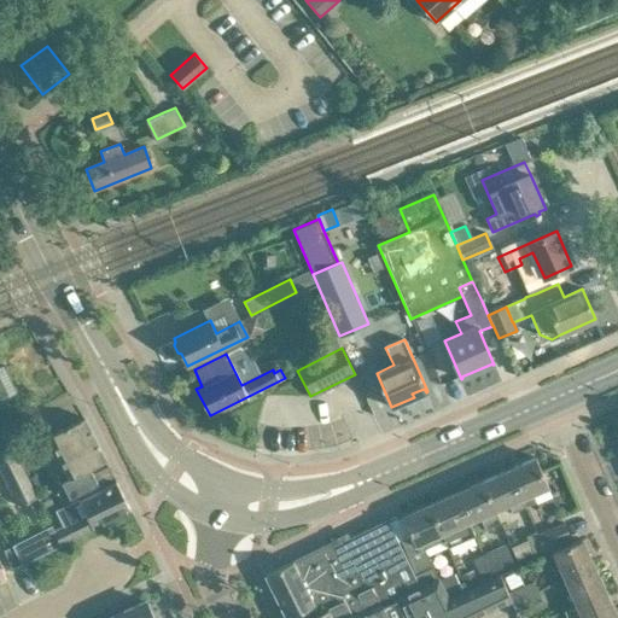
[(10,423),(17,438),(45,424),(36,409),(10,423)]
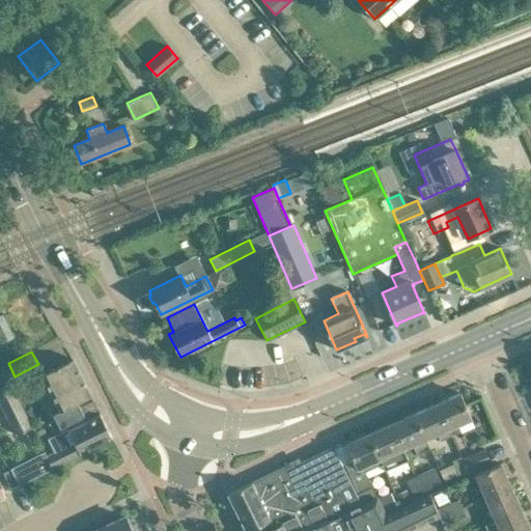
[(53,414),(60,428),(84,416),(77,402),(90,396),(72,359),(40,374),(59,411),(53,414)]
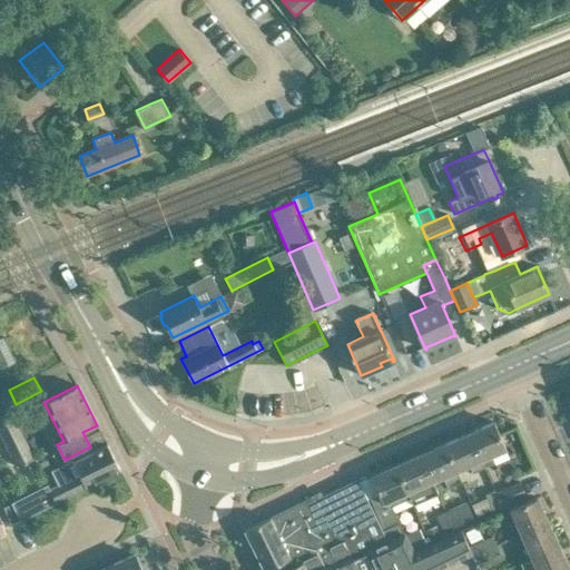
[(15,419),(0,424),(0,432),(17,467),(33,459),(15,419)]
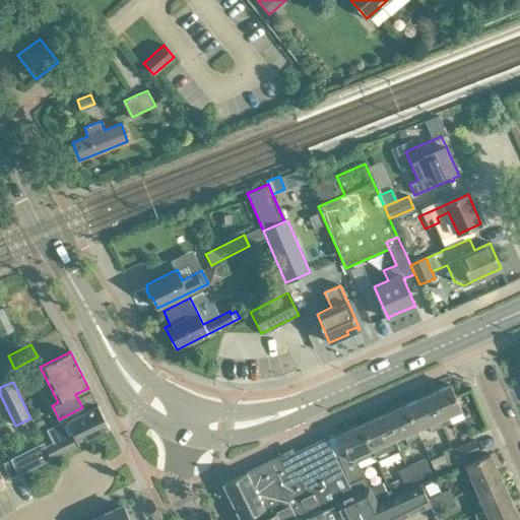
[(450,385),(428,395),(439,419),(461,409),(450,385)]
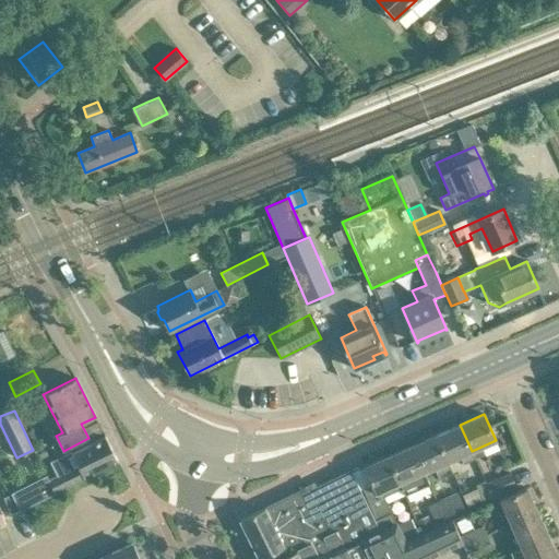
[(460,425),(436,435),(448,461),(460,456),(463,463),(475,459),(472,451),(460,425)]
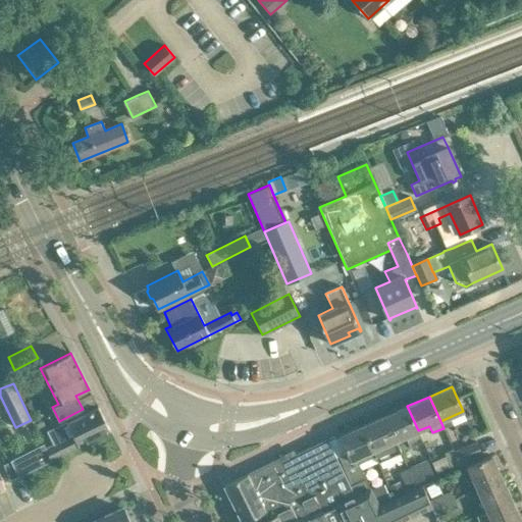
[(407,406),(384,416),(396,440),(397,440),(405,436),(410,448),(423,441),(418,430),(407,406)]
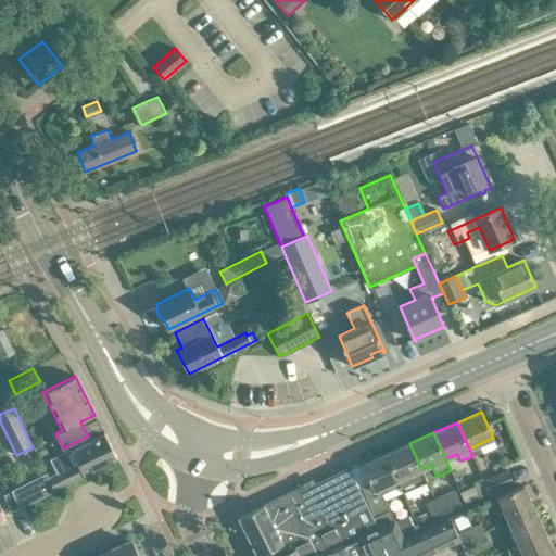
[(48,477),(54,491),(117,459),(104,433),(71,451),(77,463),(48,477)]
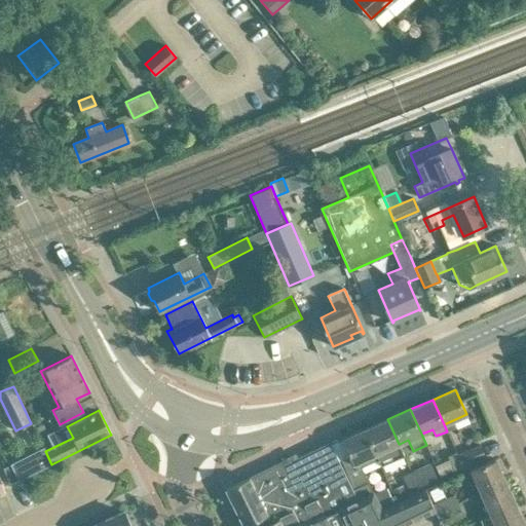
[(400,444),(399,444),(387,419),(365,429),(378,460),(381,466),(405,456),(400,444)]
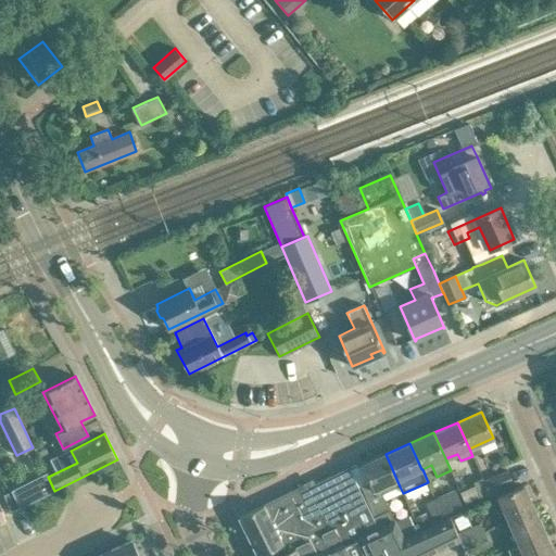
[(389,509),(382,494),(400,487),(386,454),(362,464),(369,481),(359,485),(374,517),(389,509)]
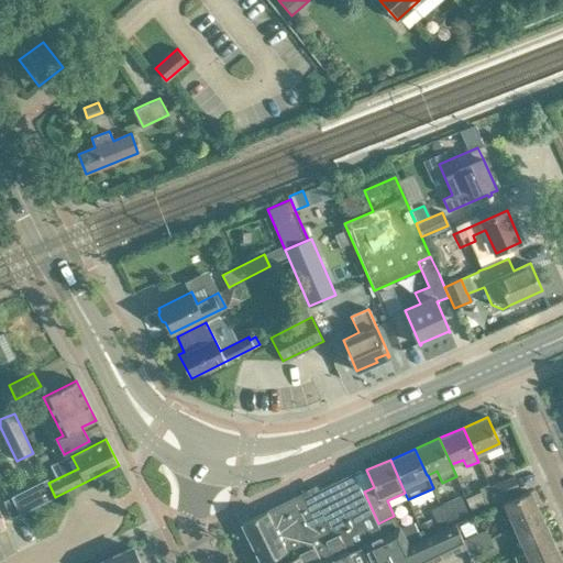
[(309,496),(319,516),(328,512),(345,553),(348,552),(349,553),(383,537),(362,493),(354,474),(309,496)]
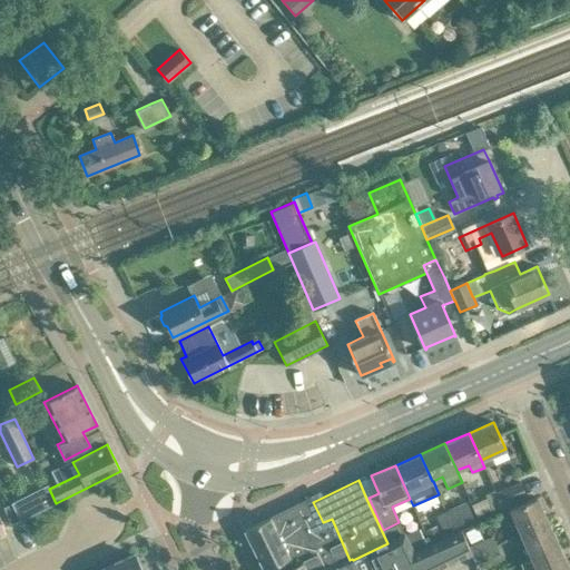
[(520,483),(495,493),(501,505),(526,495),(520,483)]
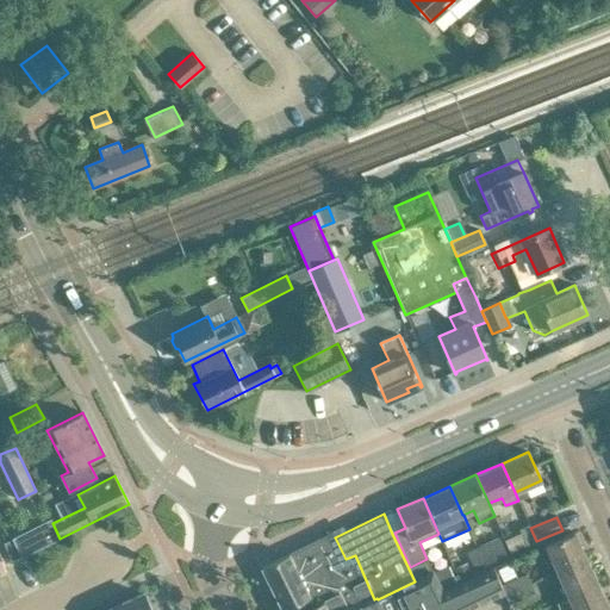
[(536,541),(530,528),(529,524),(520,529),(527,546),(536,541)]
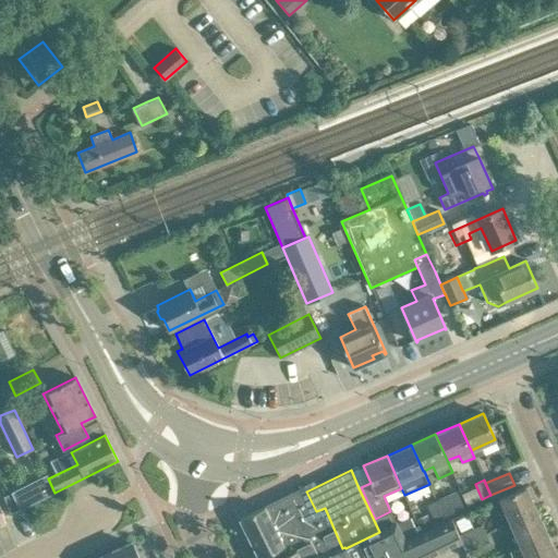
[(499,498),(510,523),(536,511),(525,486),(499,498)]
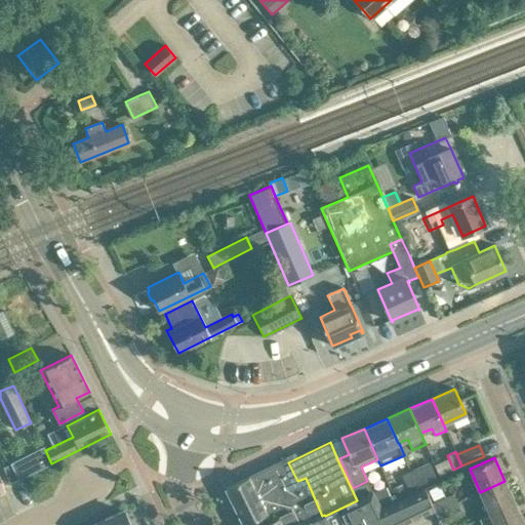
[(303,524),(322,516),(306,478),(297,481),(288,462),(287,458),(226,488),(243,524),(248,524),(276,512),(278,516),(277,516),(281,524),(303,524)]
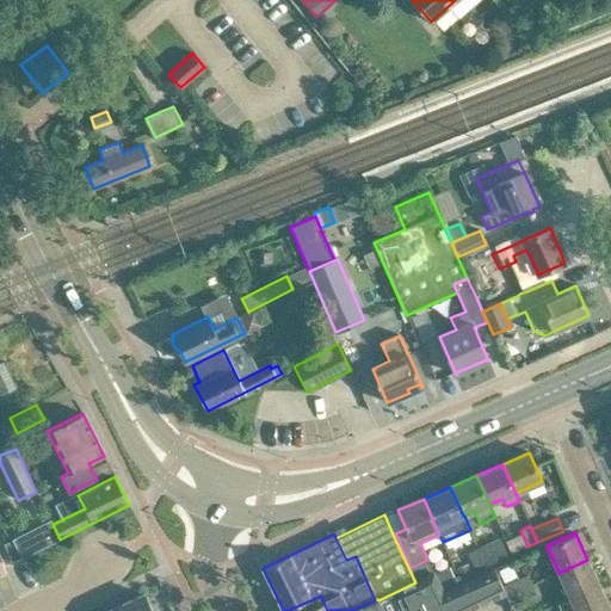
[(499,539),(476,549),(483,566),(506,555),(499,539)]
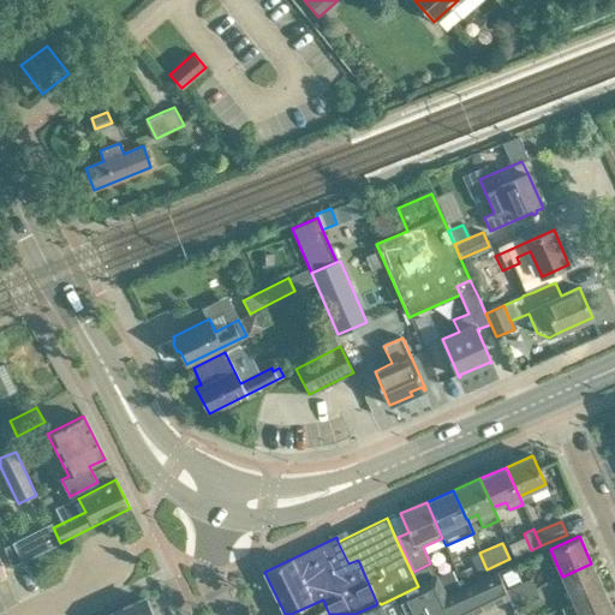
[(479,553),(470,556),(477,573),(487,569),(479,553)]
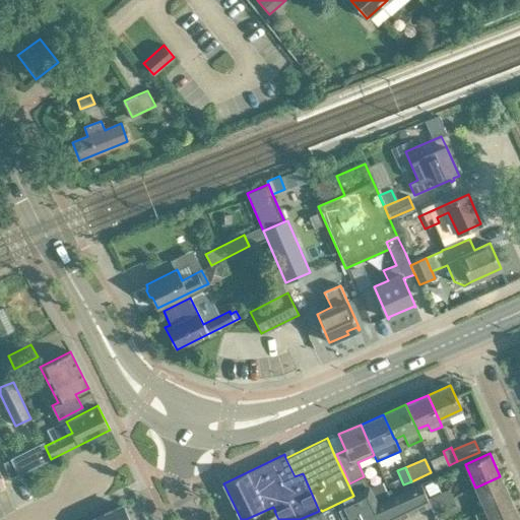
[(349,483),(354,494),(369,488),(364,476),(349,483)]
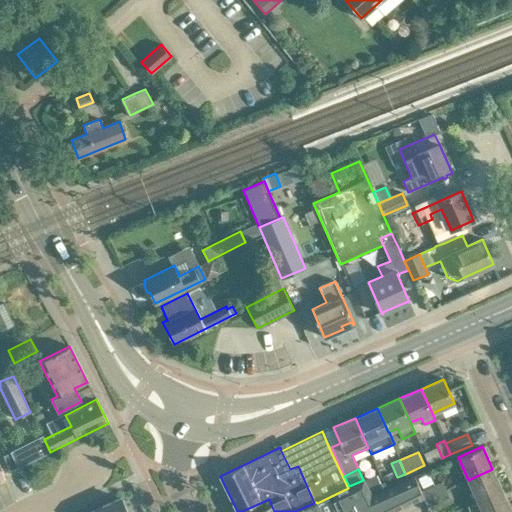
[(502,490),(492,469),(468,480),(477,501),(502,490)]
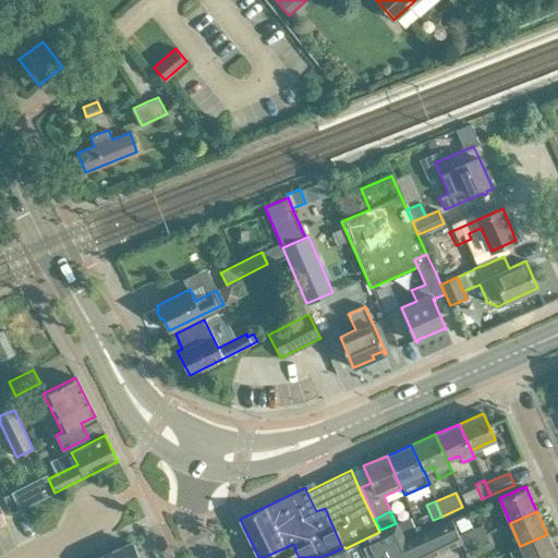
[(459,535),(462,544),(485,534),(481,525),(459,535)]
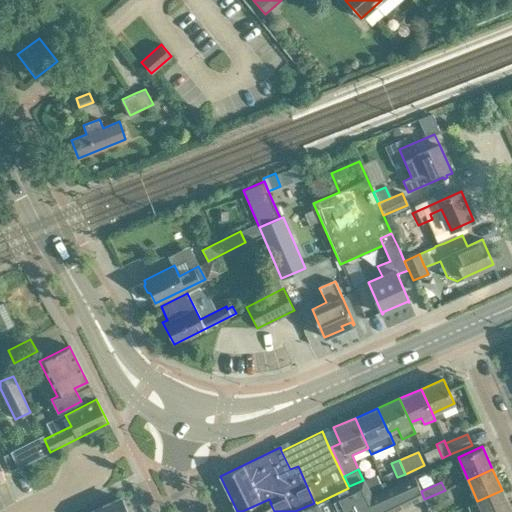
[(445,490),(424,499),(428,508),(449,499),(445,490)]
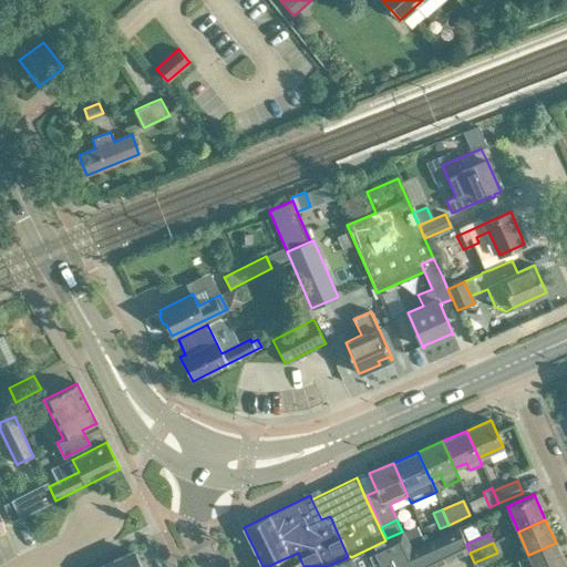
[(566,566),(556,543),(528,555),(529,556),(517,562),(519,566),(533,566),(534,566),(533,566),(566,566)]
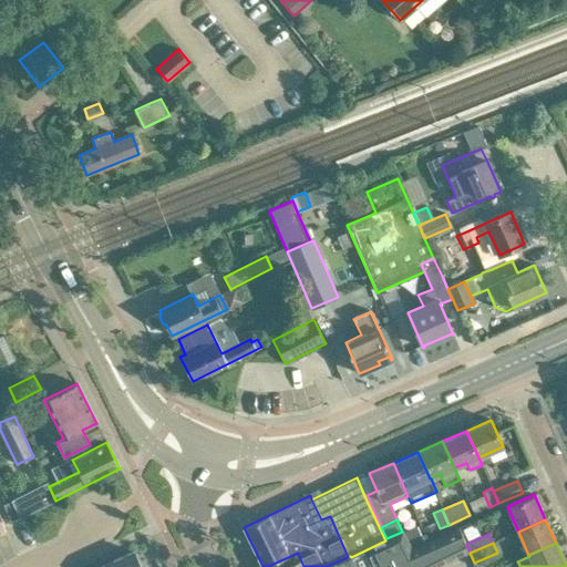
[(100,566),(140,566),(133,552),(100,566)]
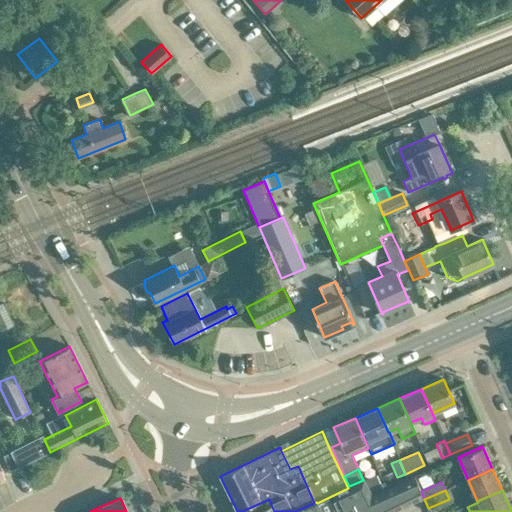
[(314,503),(295,511),(274,511),(270,503),(270,504),(269,503),(268,504),(269,505),(254,511),(321,511),(317,503),(316,502),(314,503)]
